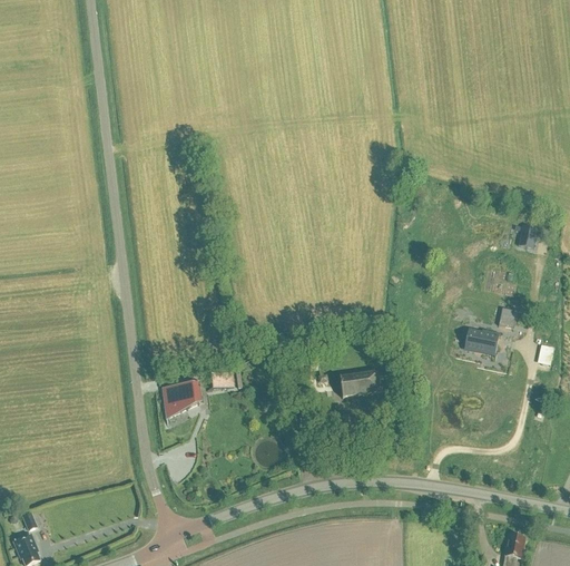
[(537,227),(522,224),(518,244),(533,247),(536,236),(540,237),(542,228),(537,227)]
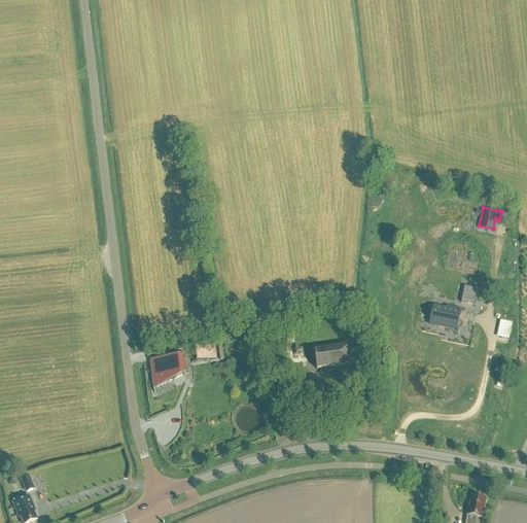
[(475,302),(477,293),(463,291),(461,300),(475,302)]
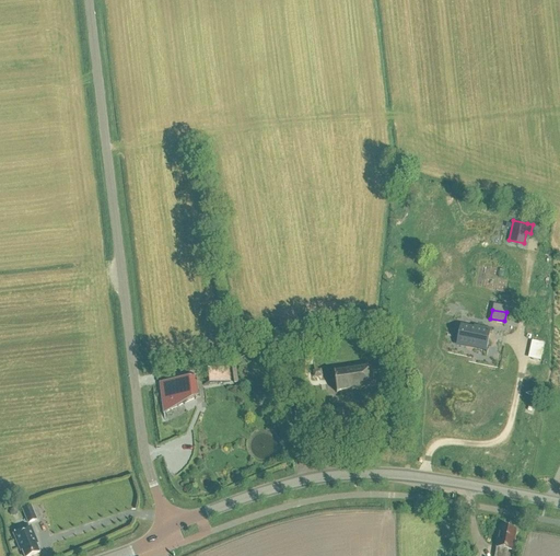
[(489,326),(474,324),(473,326),(462,324),(458,344),(485,349),(489,326)]
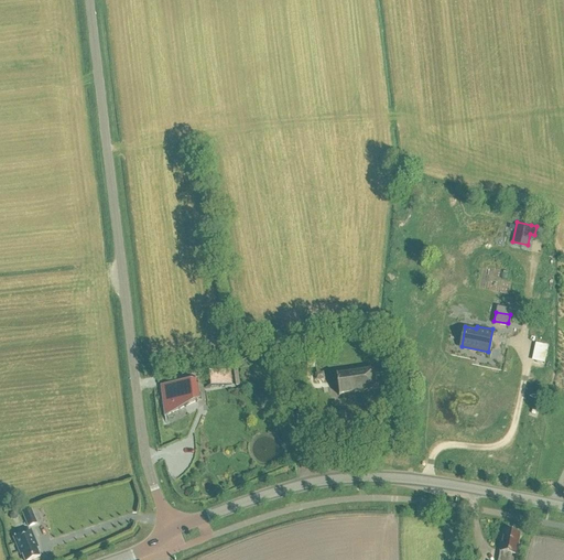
[(270,367),(277,357),(267,350),(259,359),(270,367)]
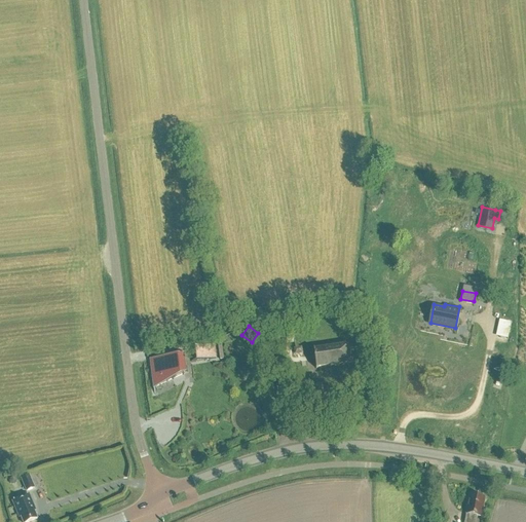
[(410,349),(411,343),(382,336),(381,341),(410,349)]
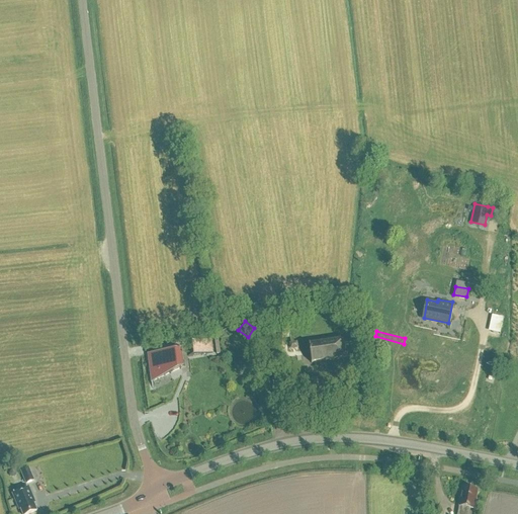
[(191,352),(212,350),(210,337),(190,340),(191,352)]
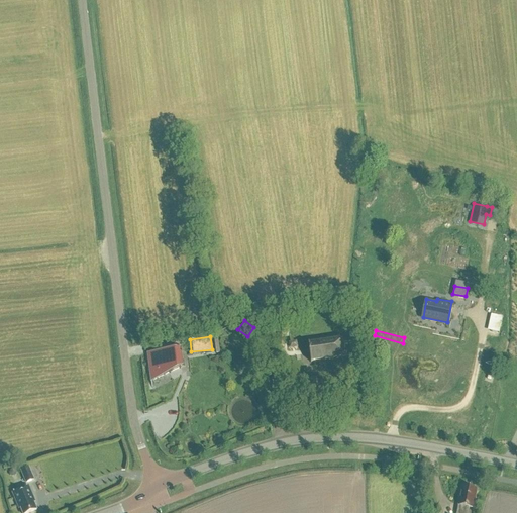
[(310,360),(344,354),(342,336),(308,341),(310,360)]
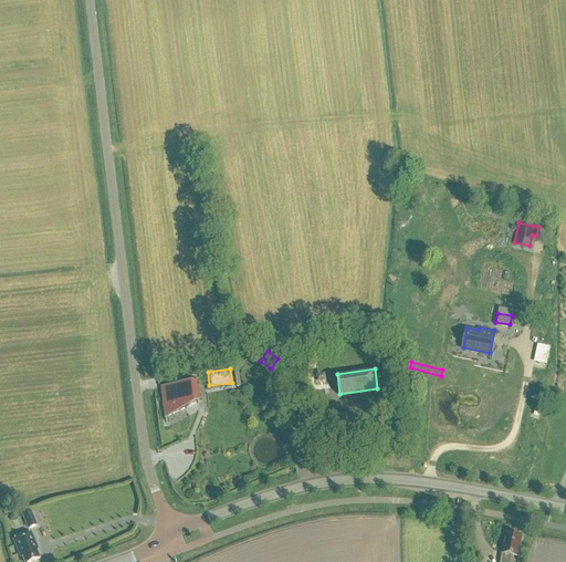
[(196,380),(161,384),(165,415),(198,398),(196,380)]
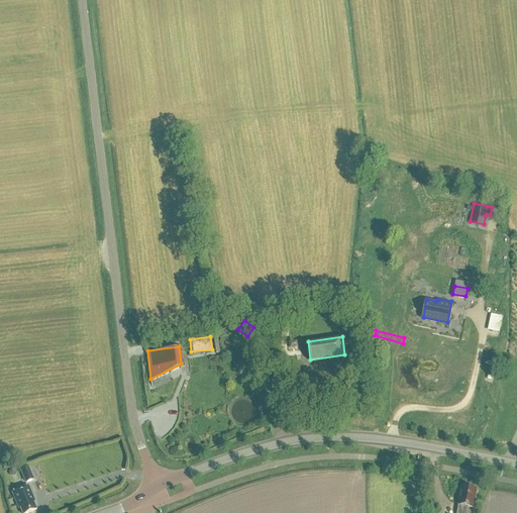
[(280,404),(272,352),(269,352),(276,405),(280,404)]
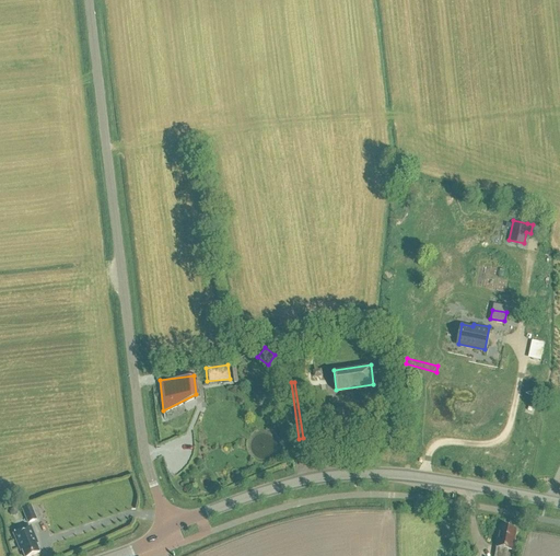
[(32,502),(22,507),(27,521),(37,517),(32,502)]
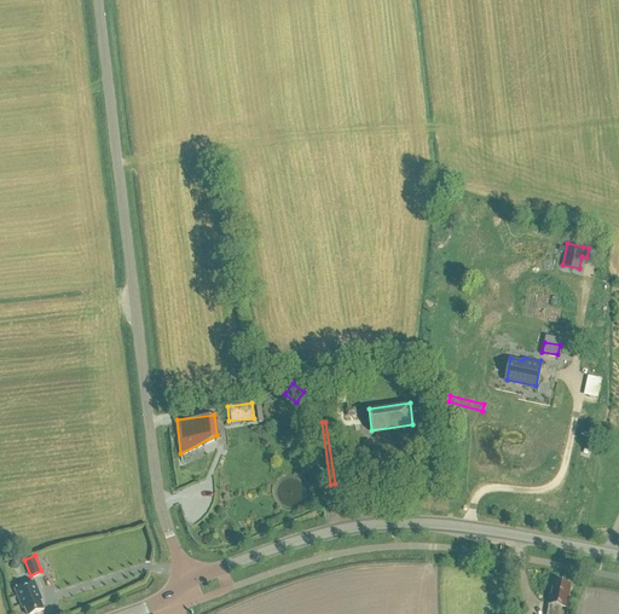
[(42,597),(34,578),(13,586),(22,606),(24,606),(28,613),(45,607),(41,598),(42,597)]
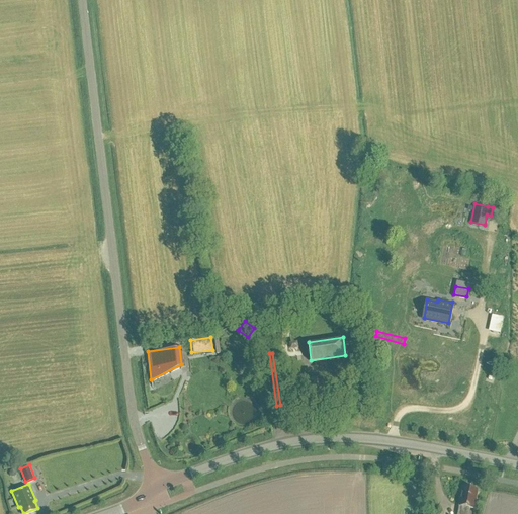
[(477,488),(463,485),(461,497),(459,496),(458,504),(459,505),(457,513),(466,513),(468,506),(475,507),(476,499),(475,499),(477,488)]
